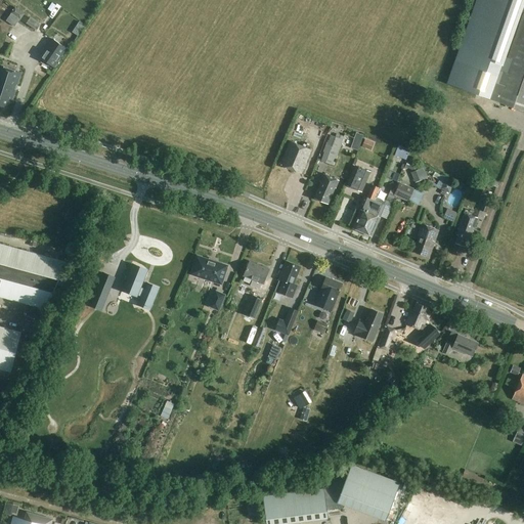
[(447,83),(449,84),(488,97),(498,69),(500,70),(505,58),(505,57),(523,2),(523,0),(475,0),(454,61),(447,83)]
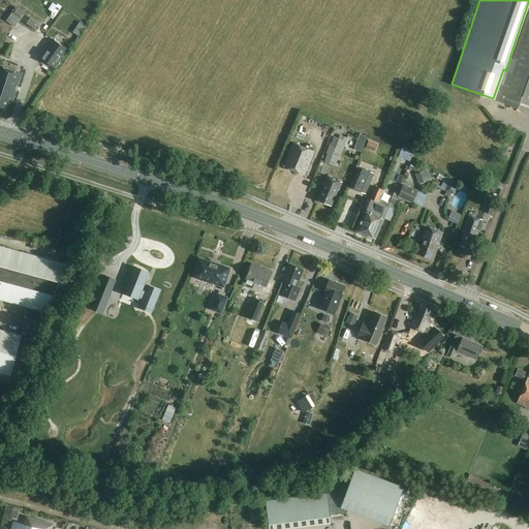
[(20,21),(25,13),(16,7),(10,13),(20,21)]
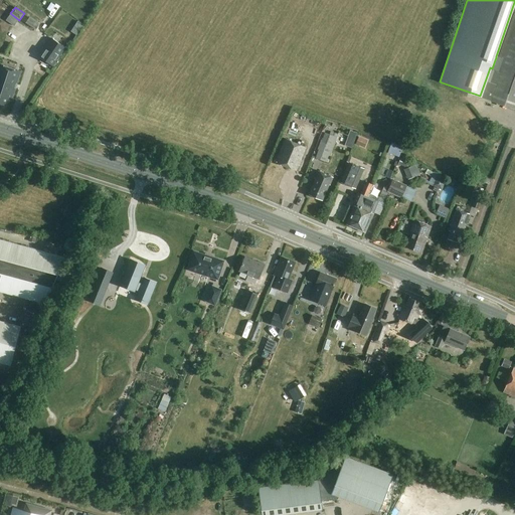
[(482,99),(486,100),(514,110),(514,14),(504,45),(500,58),(496,57),(492,68),(496,69),(491,83),(487,82),(482,99)]
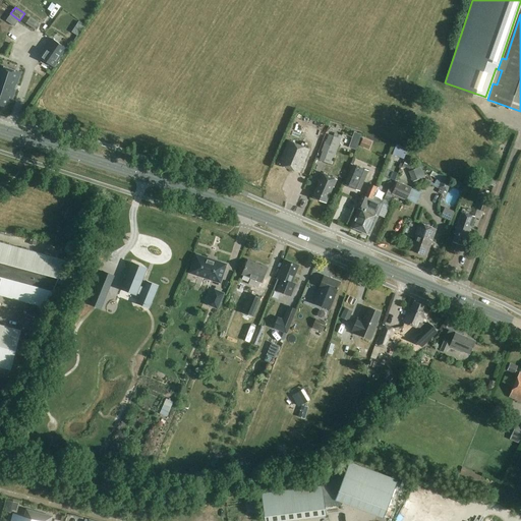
[(13,21),(10,27),(18,32),(21,25),(13,21)]
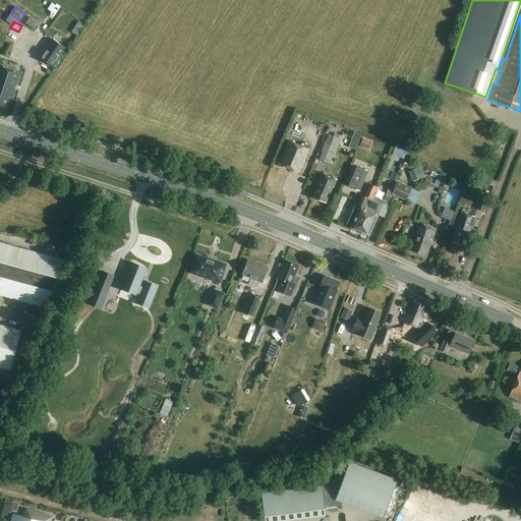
[(66,49),(65,48),(53,40),(52,39),(40,58),(53,67),(66,49)]
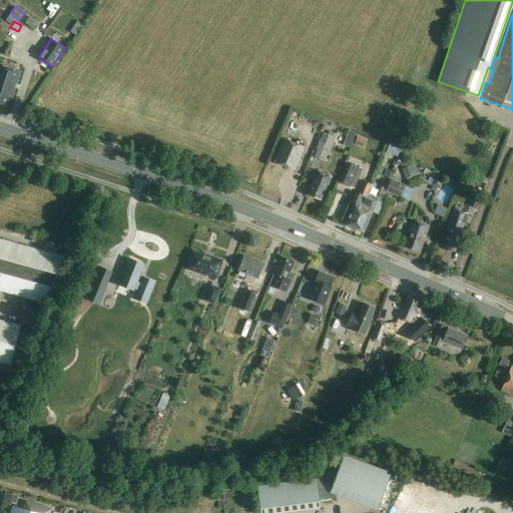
[(0,104),(6,106),(9,98),(9,96),(13,97),(21,72),(0,65),(0,104)]
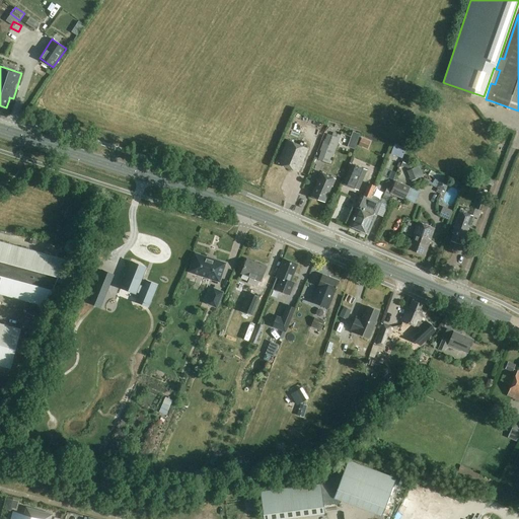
[(317,159),(319,160),(323,161),(330,164),(332,158),(341,136),(332,133),(331,136),(327,135),(326,134),(324,141),(323,141),(319,150),(320,151),(317,159)]
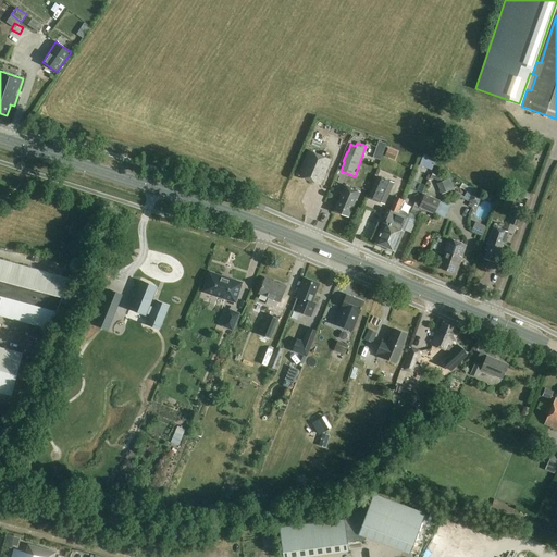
[(321,186),(332,160),(308,150),(298,176),(321,186)]
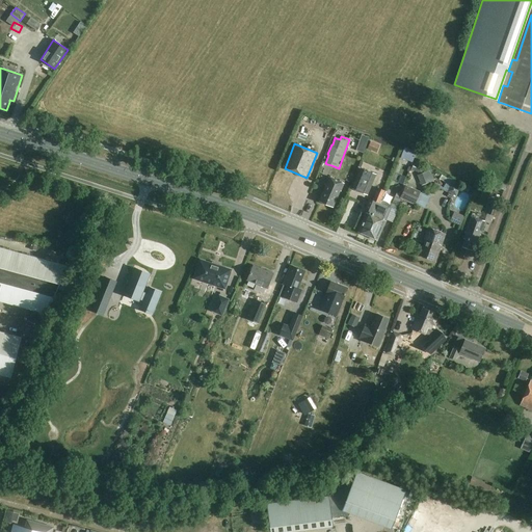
[(416,152),(405,148),(401,158),(411,162),(416,152)]
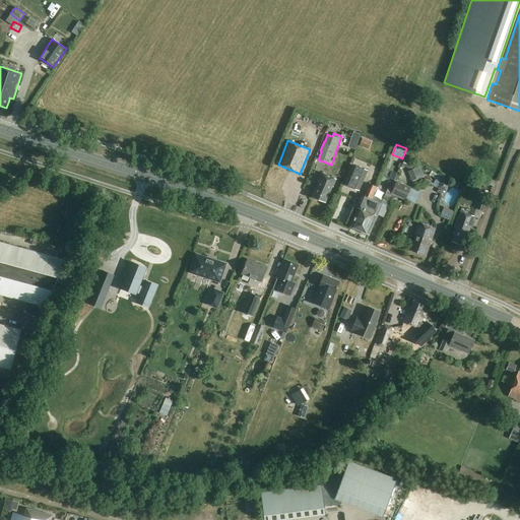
[(407,171),(410,160),(404,158),(401,169),(407,171)]
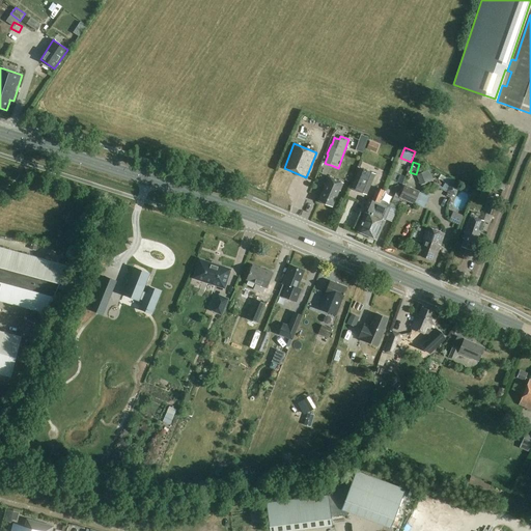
[(373,174),(361,169),(353,188),(365,193),(373,174)]
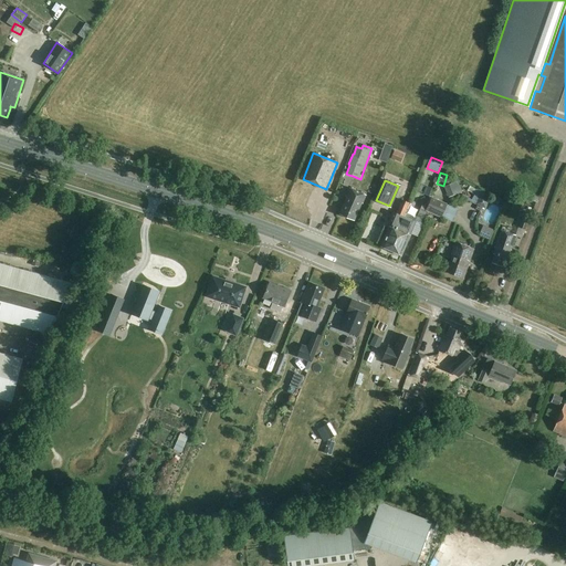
[(443,187),(448,197),(461,191),(458,181),(443,187)]
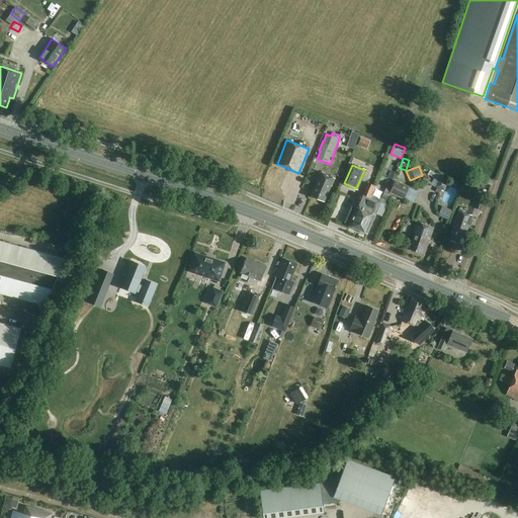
[(319,181),(315,189),(313,188),(310,195),(314,197),(325,201),(327,194),(329,195),(332,187),(333,187),(336,179),(321,173),(318,181),(319,181)]
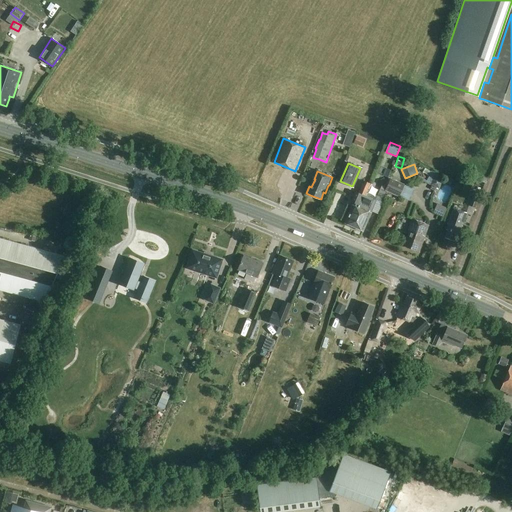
[(298,172),(289,194),(303,199),(312,177),(298,172)]
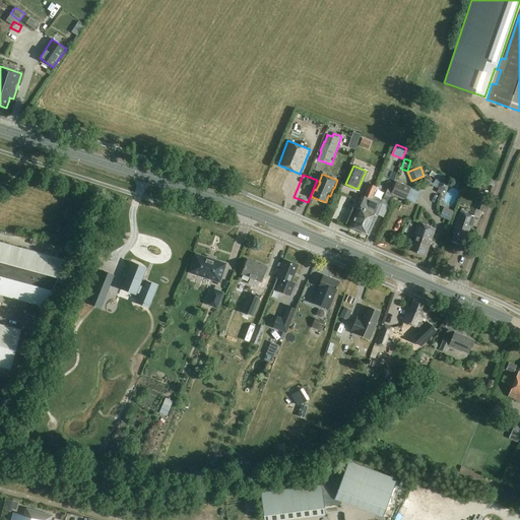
[(392,190),(391,194),(405,200),(410,188),(396,182),(392,190)]
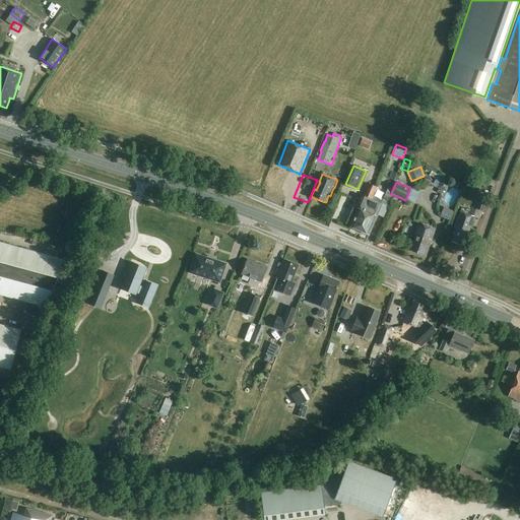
[(355,207),(358,208),(356,212),(353,213),(354,216),(350,226),(352,228),(353,229),(355,230),(358,230),(360,231),(364,218),(367,219),(370,212),(366,210),(371,200),(372,200),(372,199),(371,199),(376,187),(369,184),(365,196),(361,195),(355,207)]
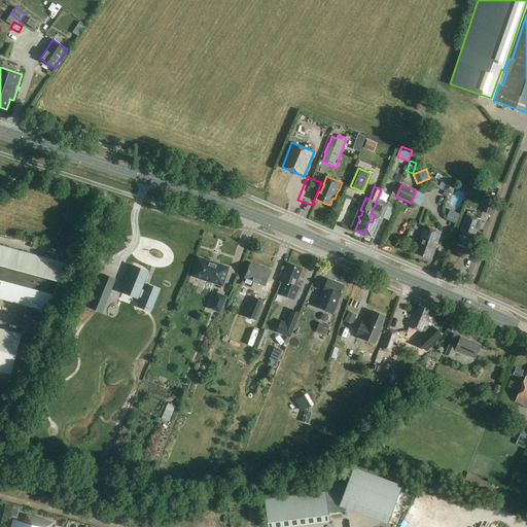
[(387,206),(392,208),(397,198),(395,197),(391,196),(387,206)]
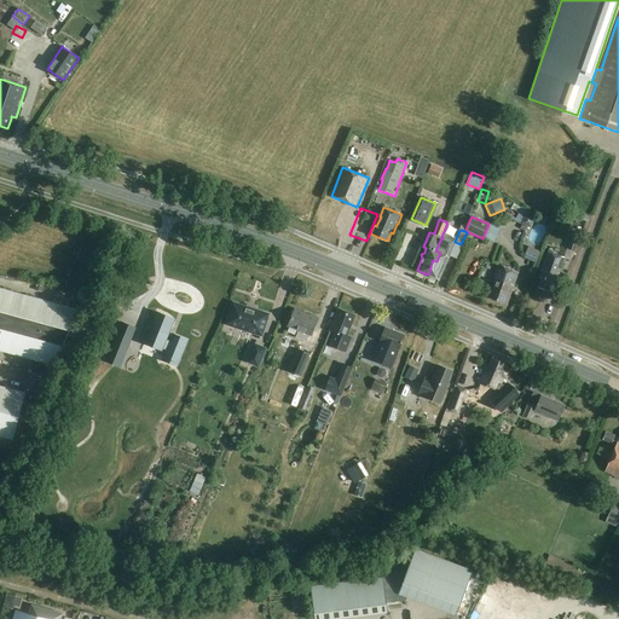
[(574,252),(580,236),(572,233),(567,249),(574,252)]
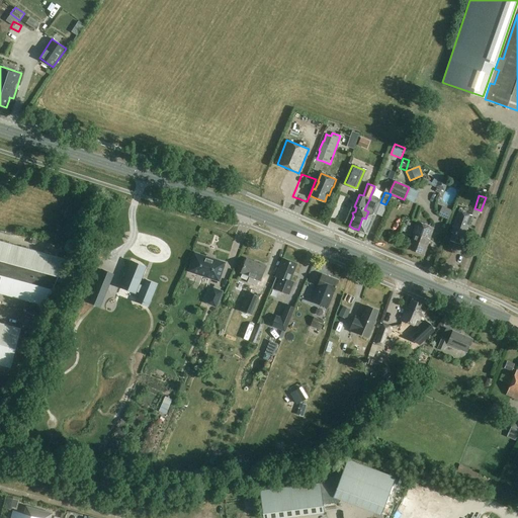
[(368,211),(365,219),(362,218),(358,230),(360,231),(361,232),(364,233),(365,232),(367,233),(371,223),(373,222),(373,220),(380,202),(370,198),(370,199),(369,199),(364,209),(368,211)]
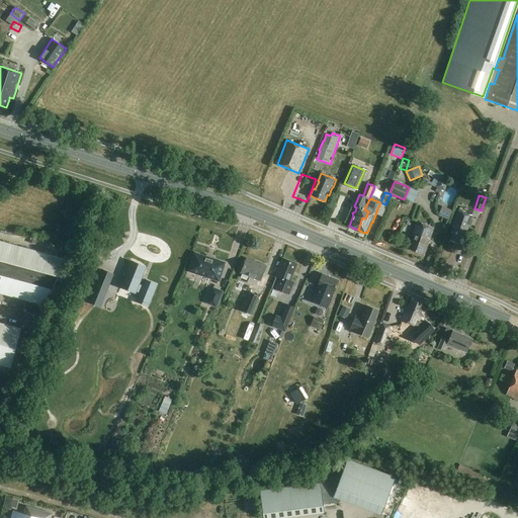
[(466,232),(469,224),(472,217),(459,211),(453,227),(451,233),(453,234),(450,241),(458,244),(460,240),(462,241),(465,232),(466,232)]
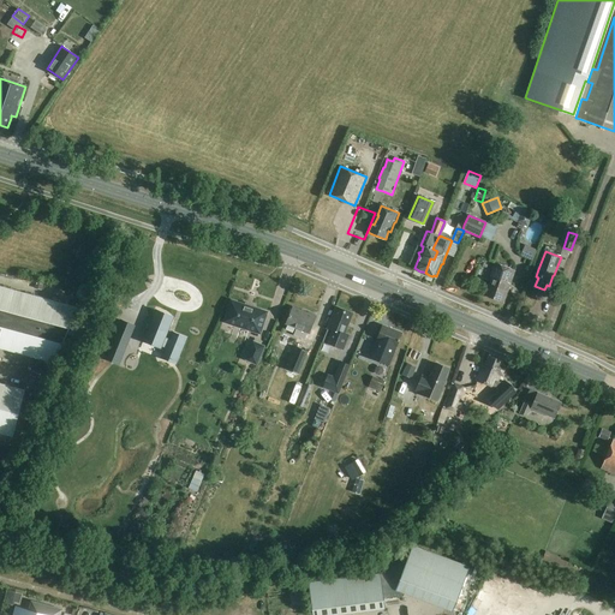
[(505,302),(515,270),(497,263),(494,274),(496,274),(488,296),(505,302)]
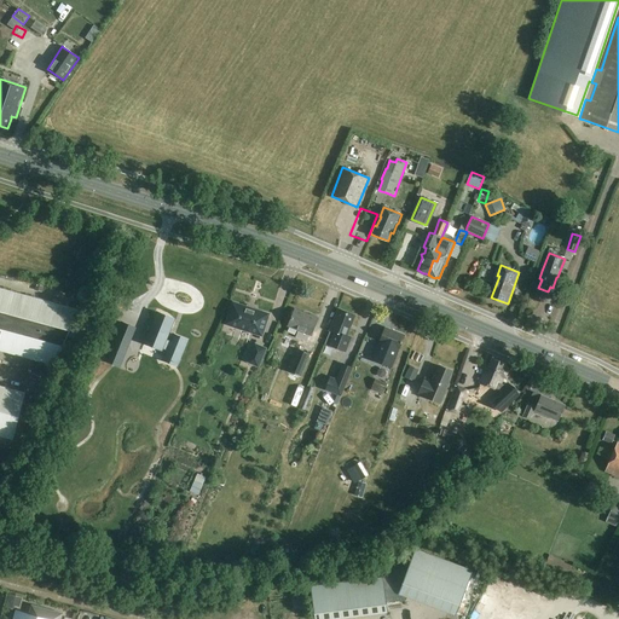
[(0,351),(30,360),(55,366),(79,311),(0,289),(0,351)]
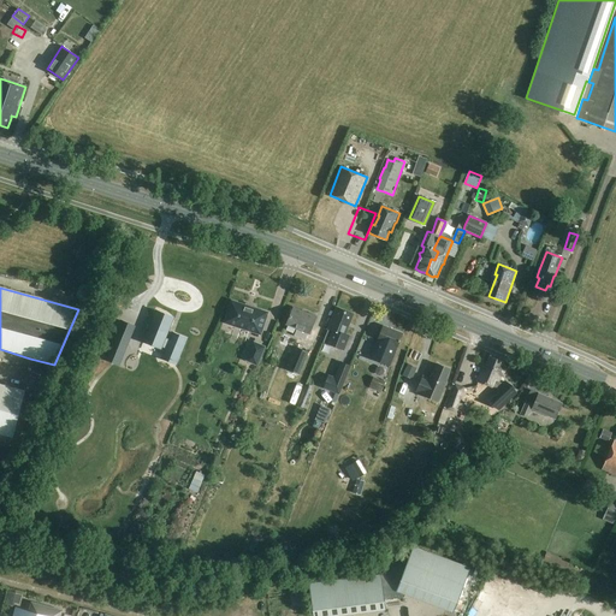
[(244,307),(232,303),(226,323),(259,333),(266,314),(253,309),(244,307)]
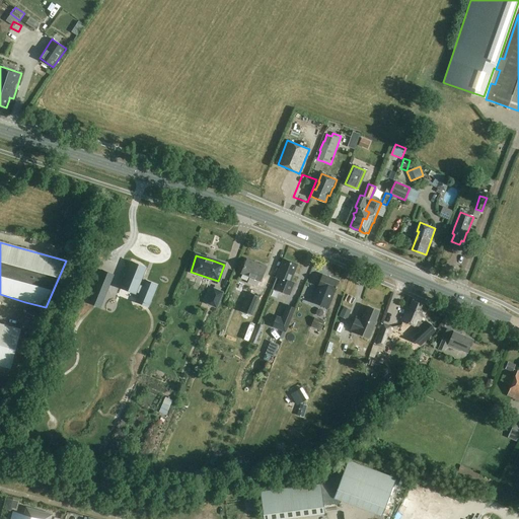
[(246,258),(240,274),(249,278),(247,283),(256,287),(258,281),(261,282),(267,267),(246,258)]
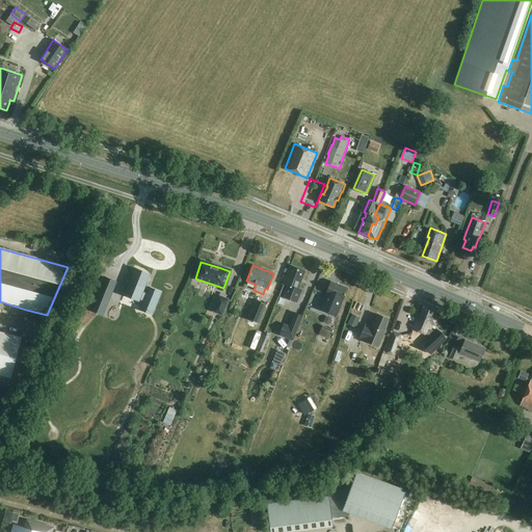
[(282,284),(284,285),(280,295),(296,301),(300,291),(297,290),(303,271),(289,266),(282,284)]
